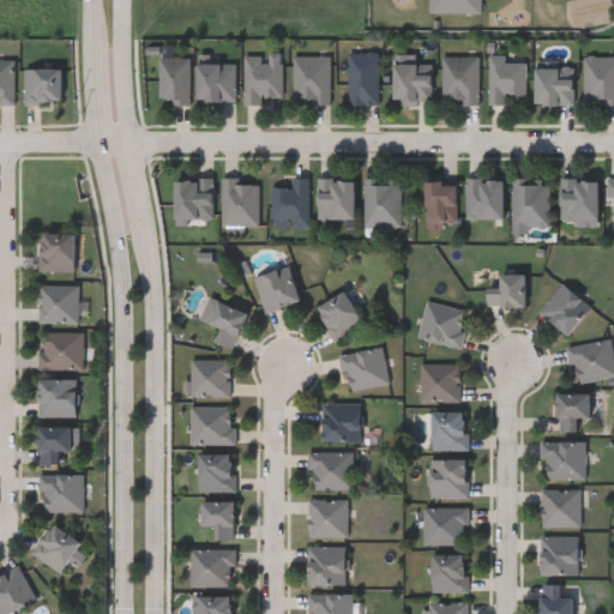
[(431,11),(431,0),(482,0),(482,11),(431,11)]
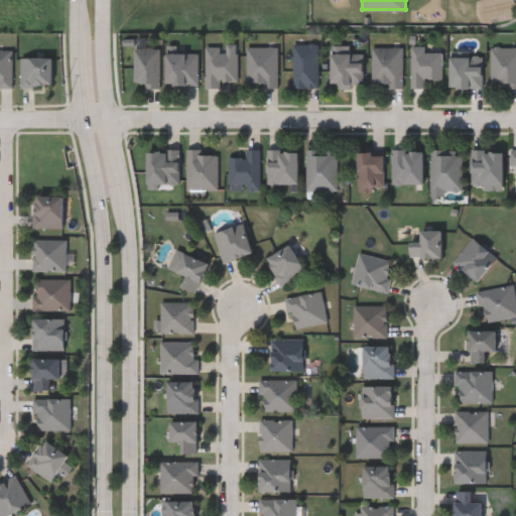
[(293,42),(318,42),(318,86),(293,86),(293,42)]
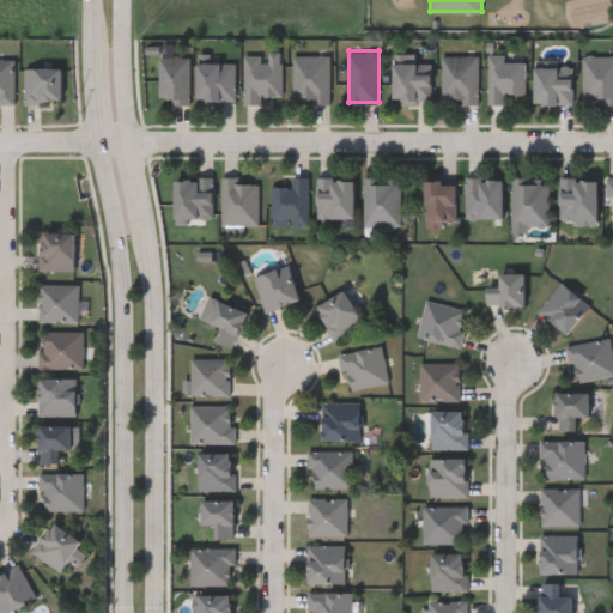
[(262,53),(262,60),(283,60),(283,95),(262,95),(262,101),(244,101),(244,53),(262,53)]
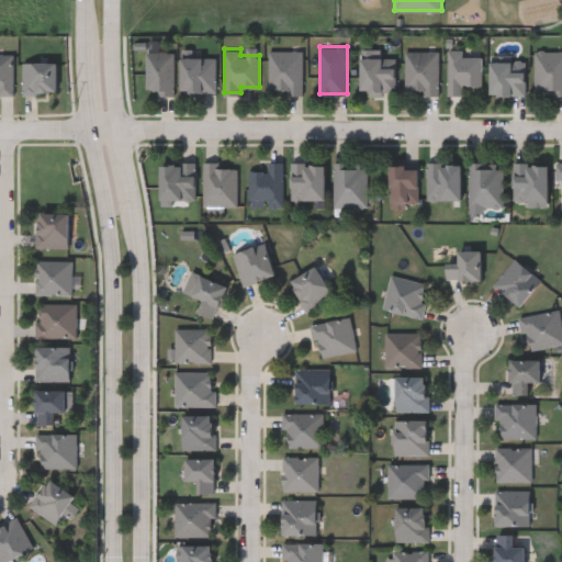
[(269,48),(303,48),(303,90),(269,90),(269,48)]
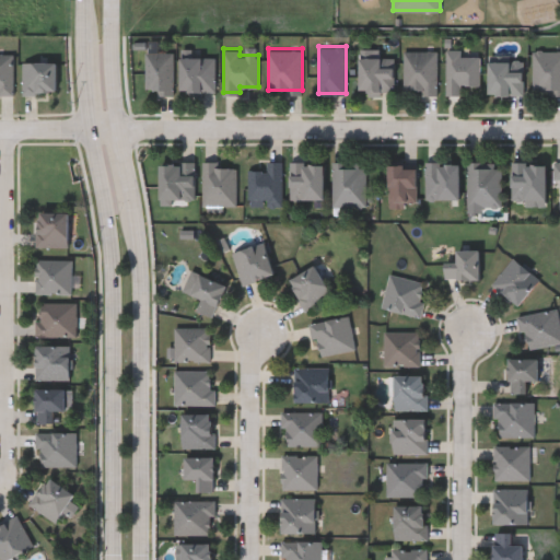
[(447,48),(462,48),(462,55),(480,55),(480,83),(462,83),(462,93),(447,93),(447,48)]
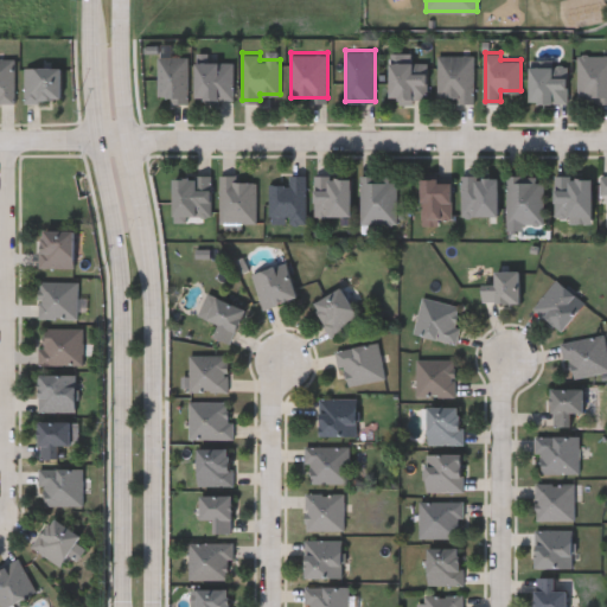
[(606,101),(579,101),(579,52),(606,52),(606,101)]
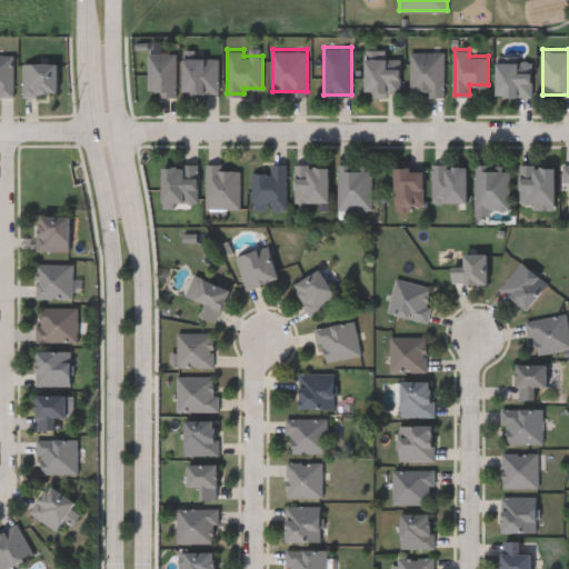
[(411,91),(411,50),(445,50),(445,92),(411,91)]
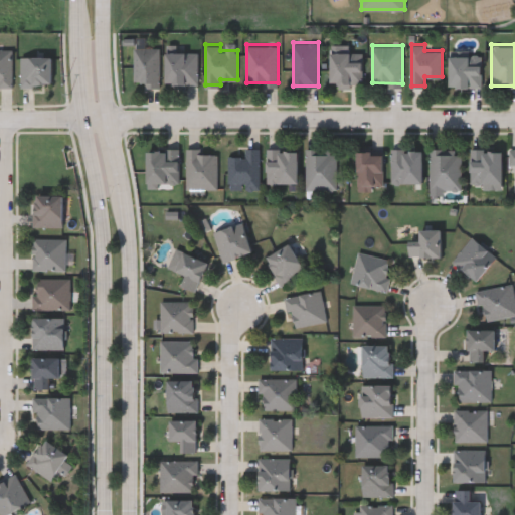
[(159,46),(159,84),(134,84),(134,46),(159,46)]
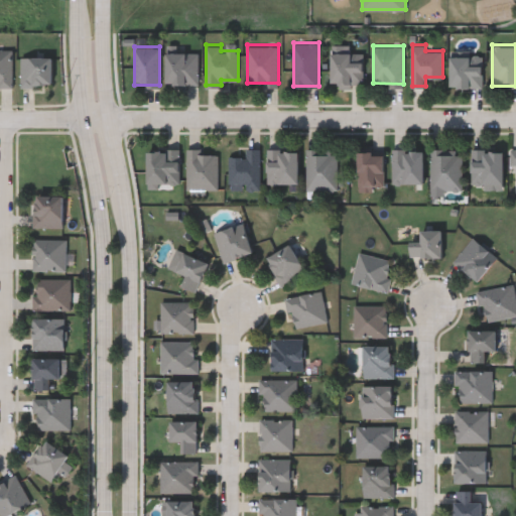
[(0,48),(12,48),(12,85),(0,85),(0,48)]
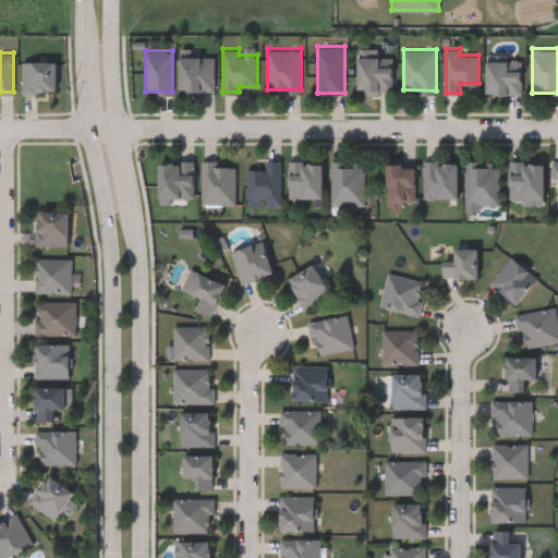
[(215,55),(214,89),(179,89),(179,55),(215,55)]
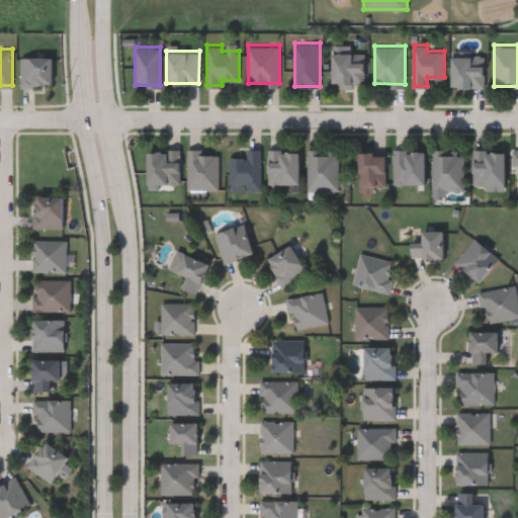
[(364,52),(364,83),(331,83),(331,52),(364,52)]
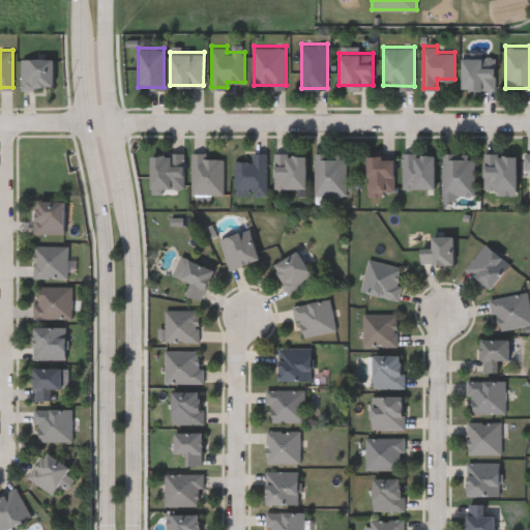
[(495,88),(462,88),(462,56),(495,56),(495,88)]
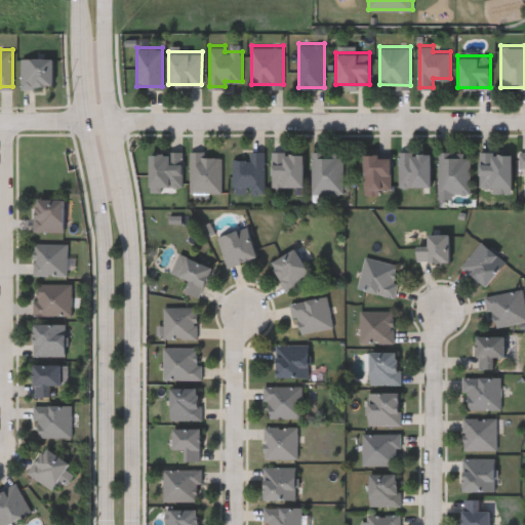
[(21,85),(21,56),(53,56),(53,85),(21,85)]
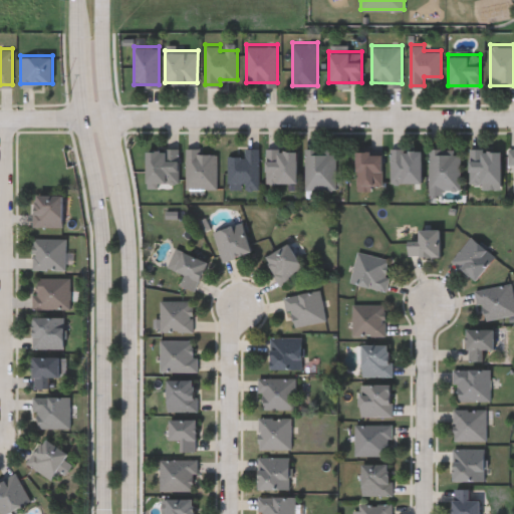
[(259,149),(259,189),(245,189),(245,183),(229,183),(228,158),(245,157),(245,149),(259,149)]
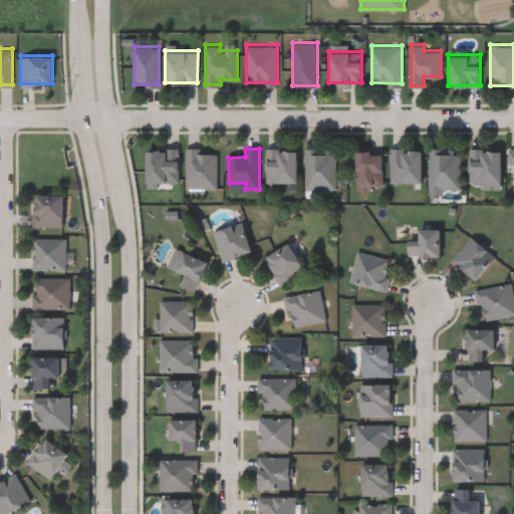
[(306,190),(306,149),(336,149),(336,190),(306,190)]
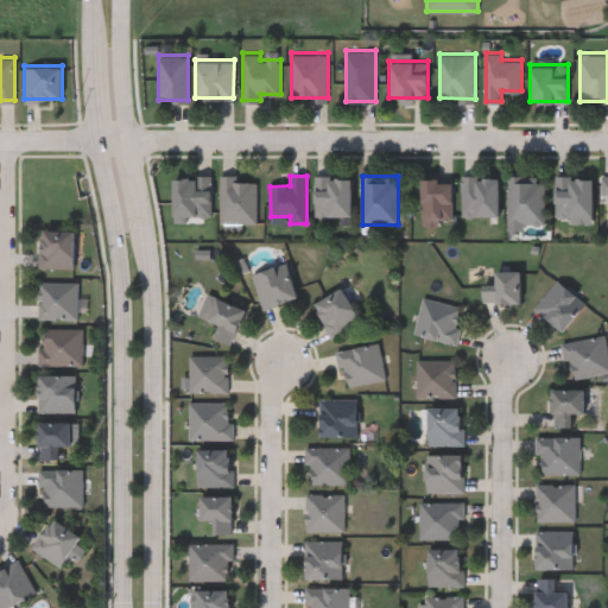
[(172,216),(172,177),(211,177),(211,216),(172,216)]
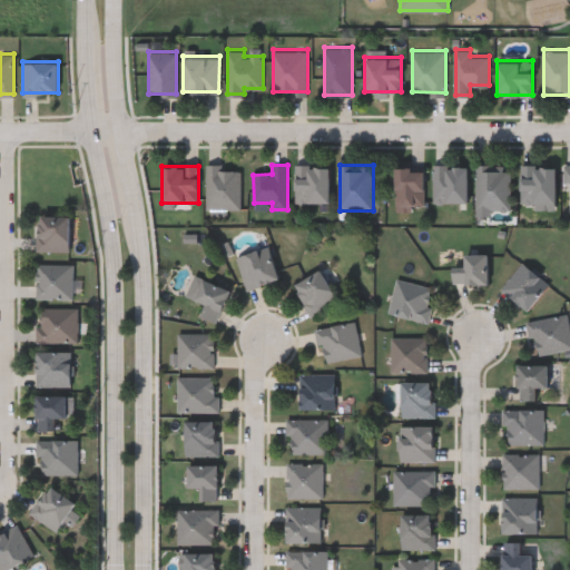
[(328,166),(328,204),(296,204),(296,166),(328,166)]
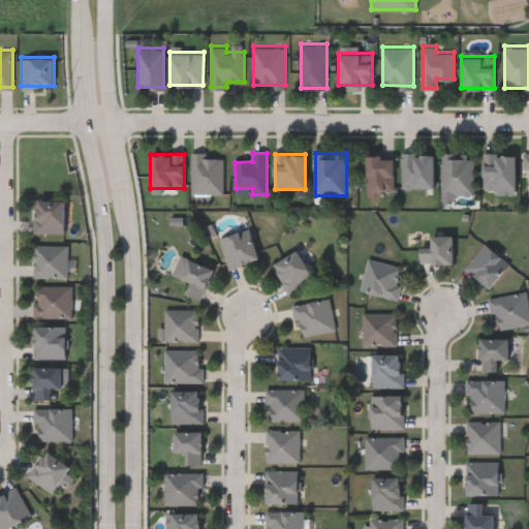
[(434,189),(403,189),(403,154),(434,154),(434,189)]
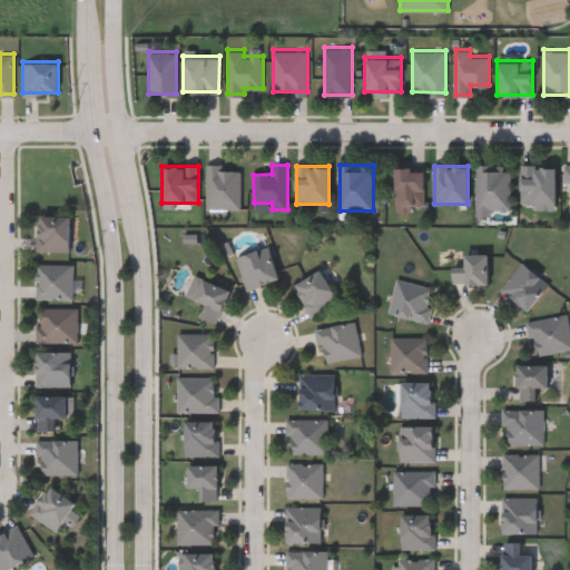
[(511,213),(477,213),(477,166),(511,166),(511,213)]
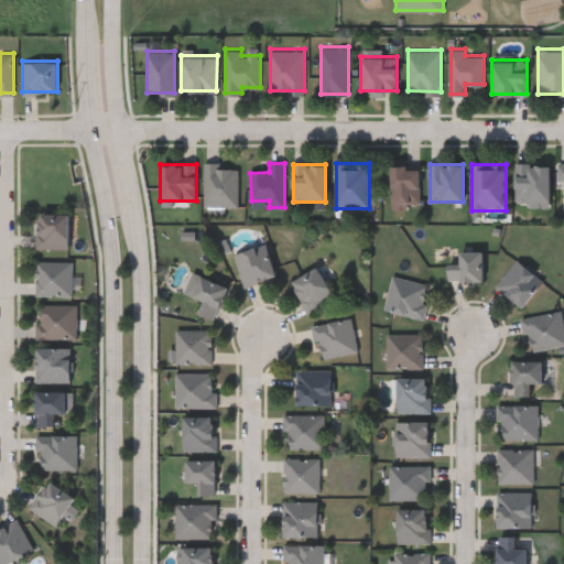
[(549,164),(549,202),(516,202),(516,164),(549,164)]
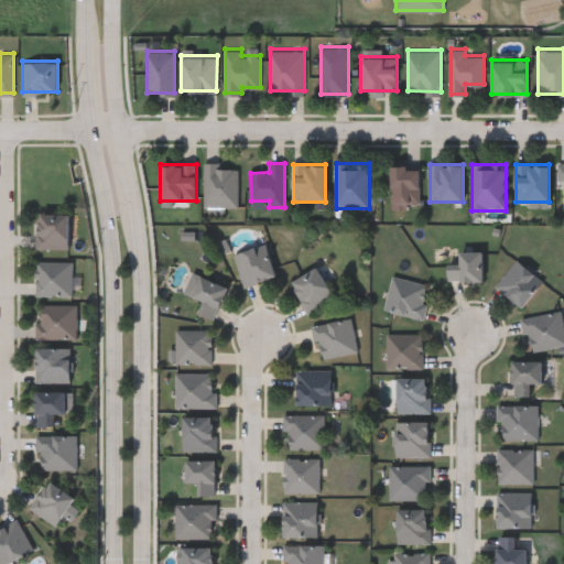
[(205,165),(239,165),(239,207),(205,207),(205,165)]
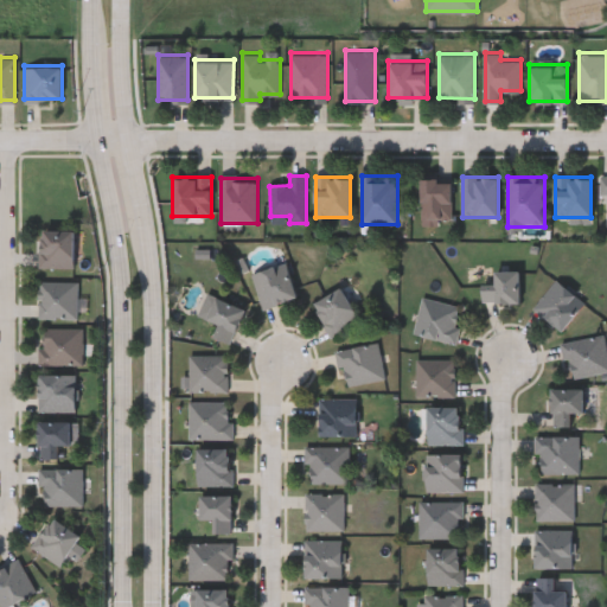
[(421,222),(421,179),(451,179),(451,222),(421,222)]
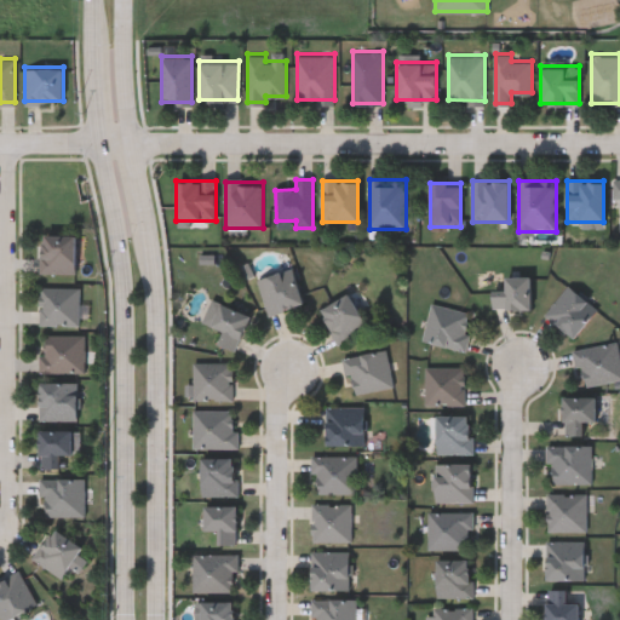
[(41,273),(41,235),(75,235),(75,273),(41,273)]
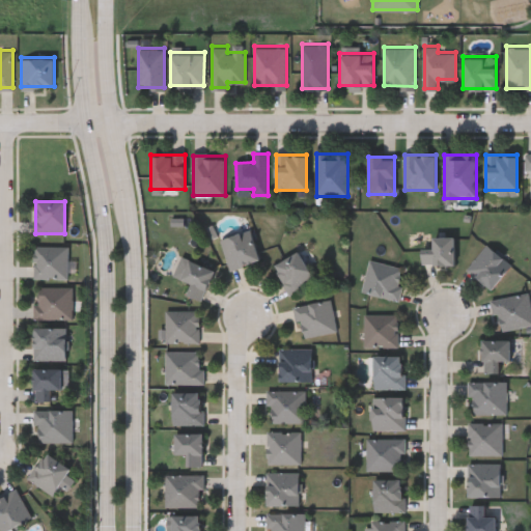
[(251,228),(259,259),(230,269),(221,236),(251,228)]
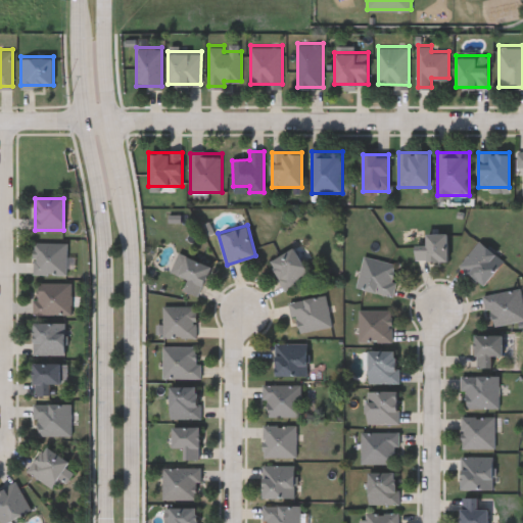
[(447,233),(447,259),(415,259),(415,243),(426,243),(426,233),(447,233)]
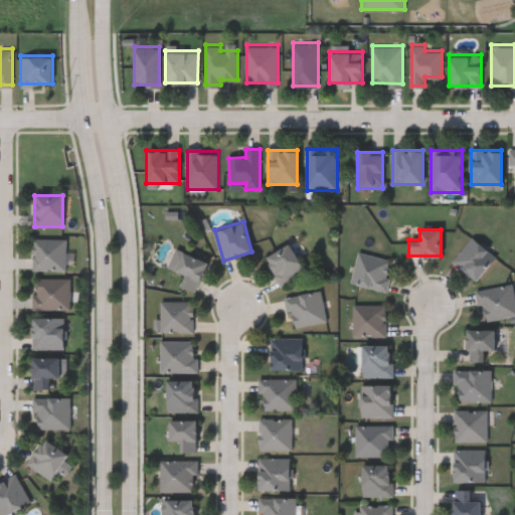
[(33,269),(33,237),(65,237),(65,269),(33,269)]
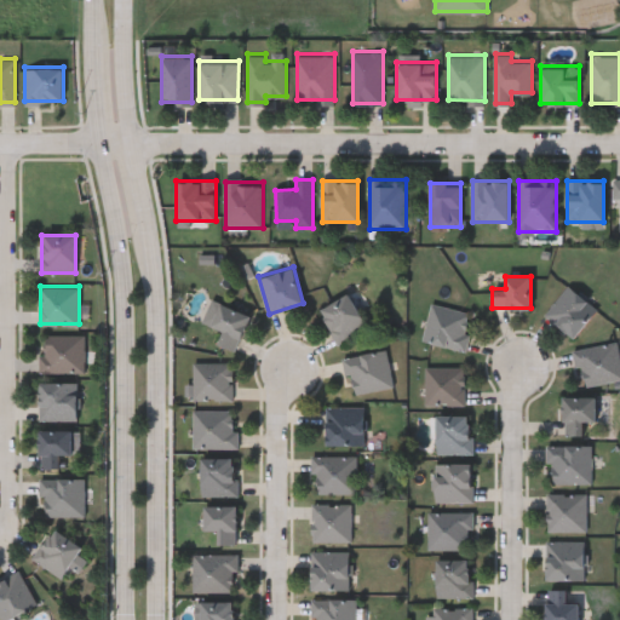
[(573,337),(545,314),(569,286),(597,309),(573,337)]
